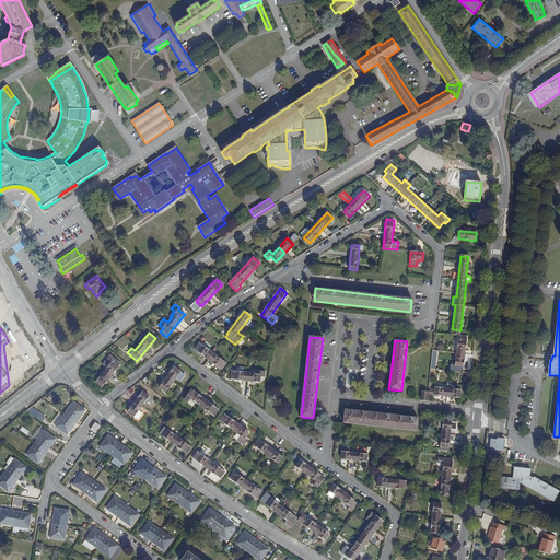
[(464,366),(466,342),(457,341),(455,365),(464,366)]
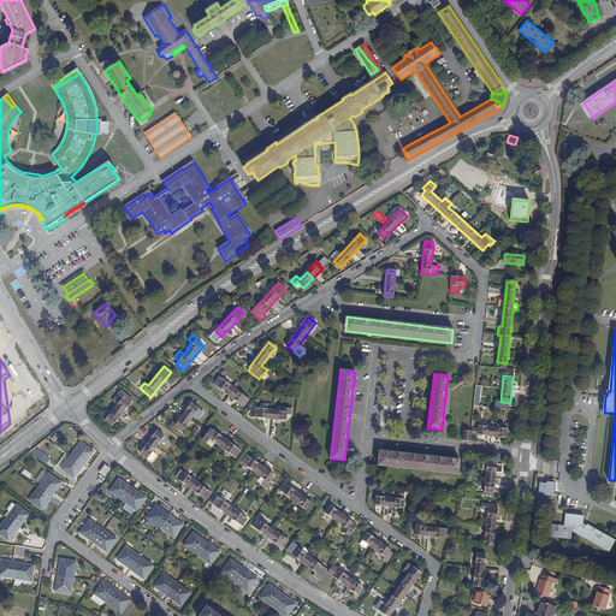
[(213,385),(243,407),(249,400),(219,378),(213,385)]
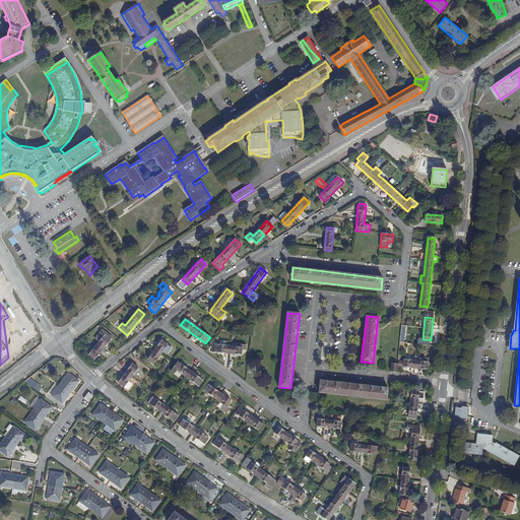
[(104,336),(88,354),(94,360),(110,341),(109,341),(112,337),(103,330),(100,333),(104,336)]
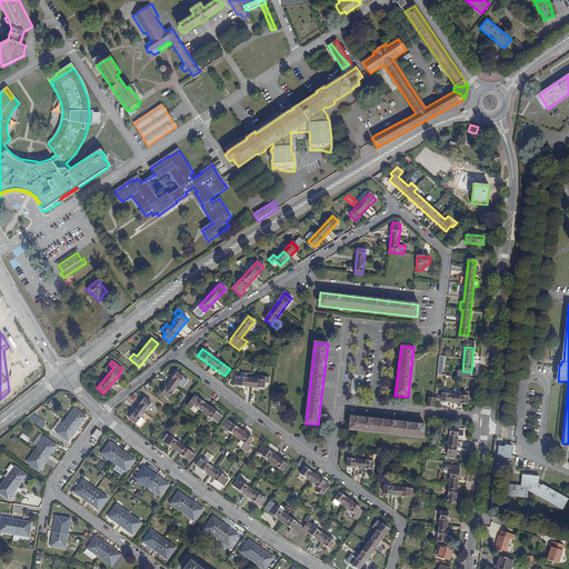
[(177,373),(162,393),(169,398),(179,385),(182,388),(188,381),(177,373)]
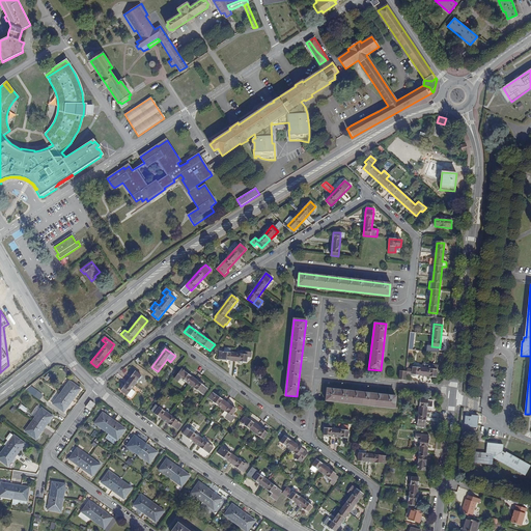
[(246,363),(246,358),(247,355),(243,355),(230,353),(231,348),(224,348),(224,353),(220,352),(219,360),(246,363)]
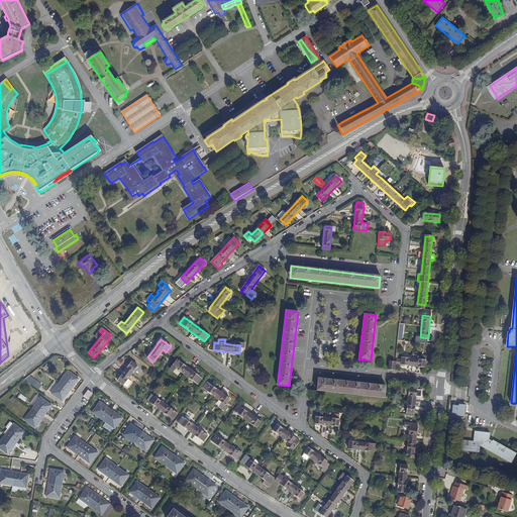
[(425,360),(418,359),(414,358),(414,354),(413,354),(412,358),(402,357),(402,360),(396,359),(396,365),(401,366),(424,368),(425,360)]
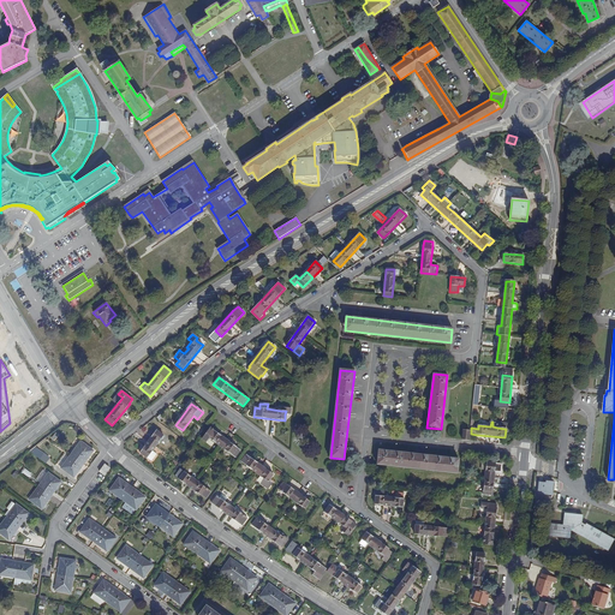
[(209,439),(234,458),(240,451),(210,428),(202,440),(207,443),(209,439)]
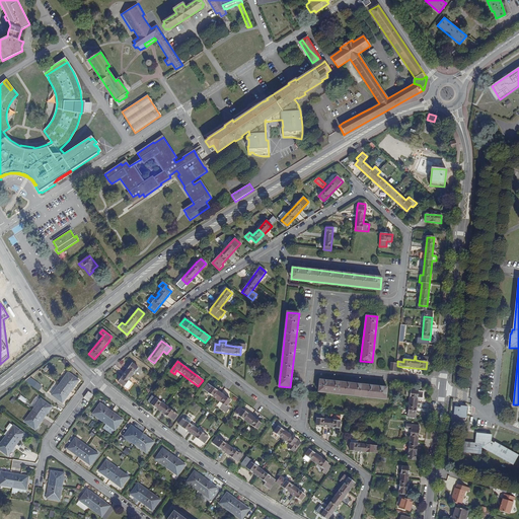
[(132,364),(118,382),(128,389),(132,383),(129,381),(138,368),(132,364)]
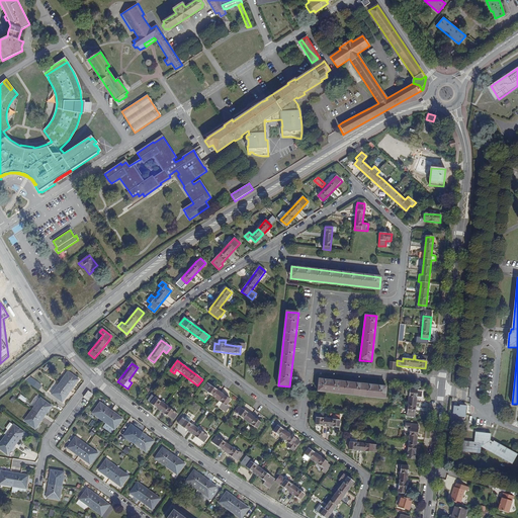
[(68,372),(52,395),(62,403),(78,380),(68,372)]
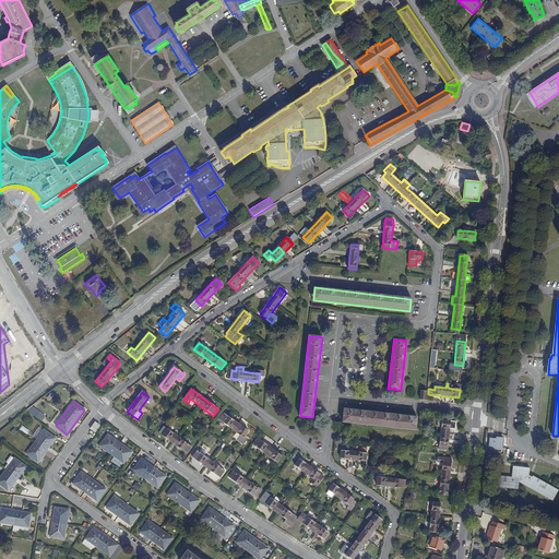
[(36,417),(39,411),(34,407),(28,411),(36,417)]
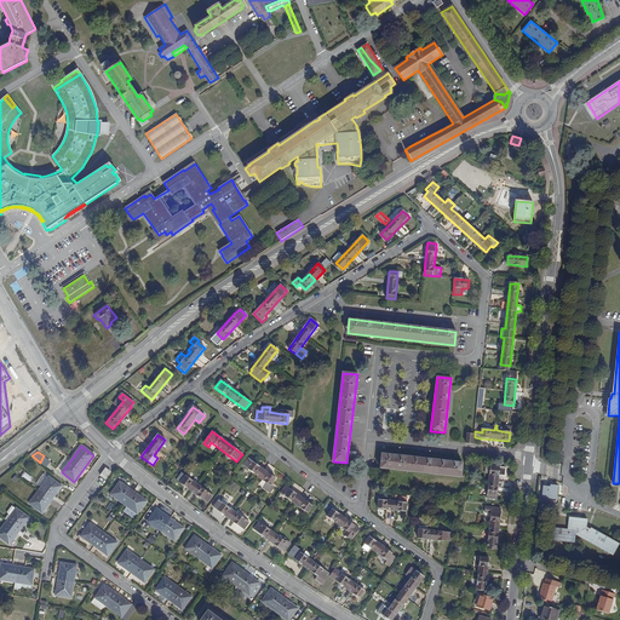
[(382,454),(380,468),(460,477),(463,464),(382,454)]
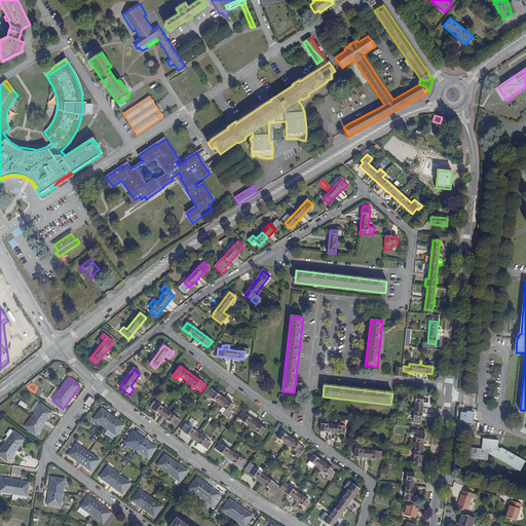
[(207,396),(223,407),(226,410),(223,413),(224,415),(228,418),(230,417),(232,414),(229,412),(230,411),(234,406),(212,389),(207,396)]
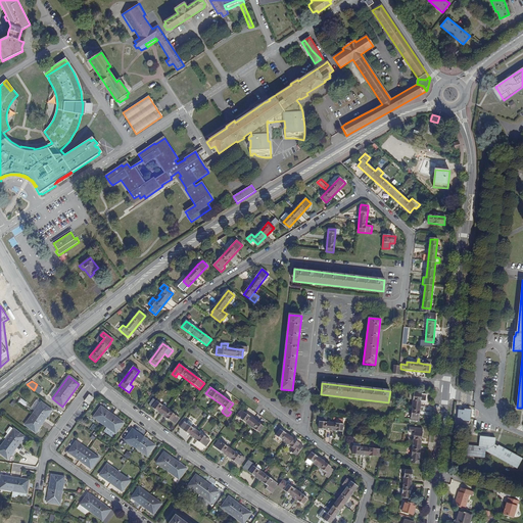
[(414,394),(413,400),(411,420),(418,421),(421,401),(426,402),(427,395),(414,394)]
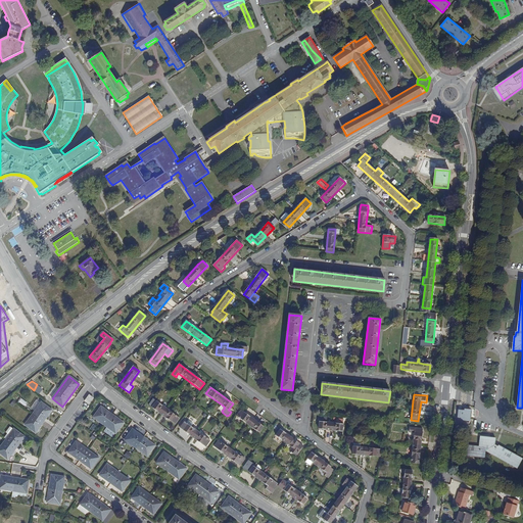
[(89,396),(85,401),(89,406),(93,399),(89,396)]
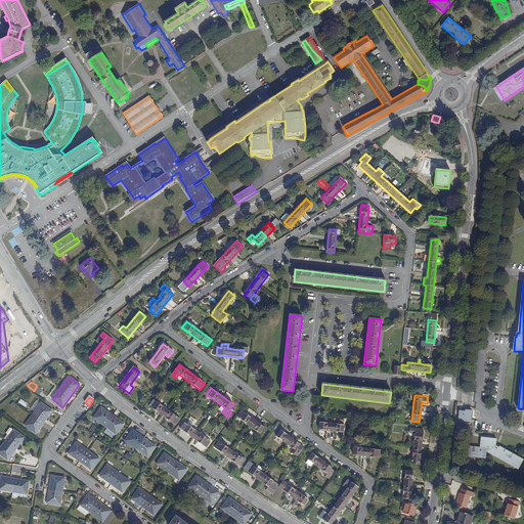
[(153,409),(157,402),(153,400),(148,406),(153,409)]
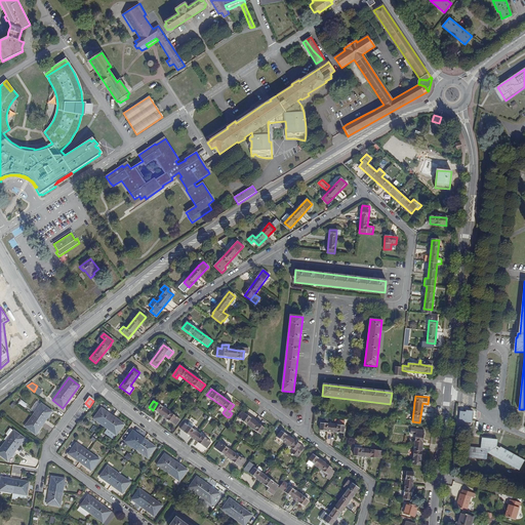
[(153,410),(175,426),(179,419),(157,403),(153,410)]
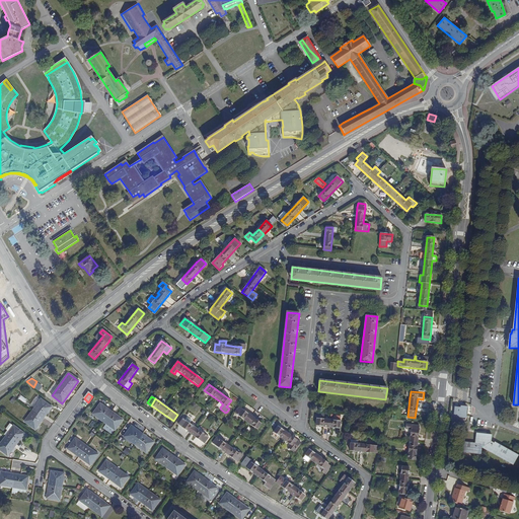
[(41,399),(24,422),(34,429),(52,408),(41,399)]
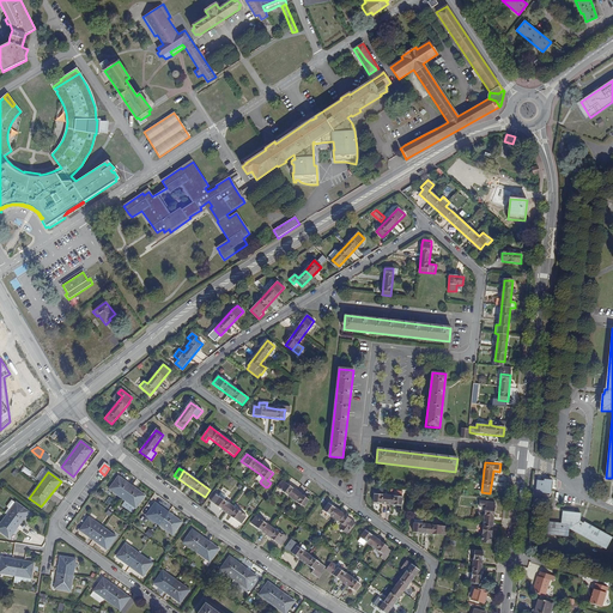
[(135,508),(135,509),(145,496),(119,477),(109,490),(125,501),(121,505),(132,513),(135,508)]
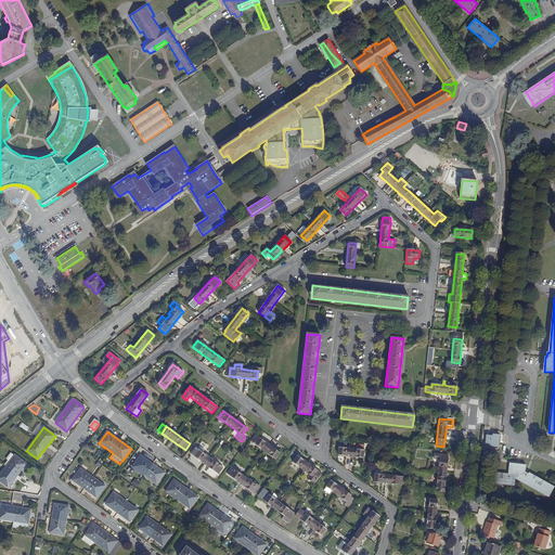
[(492,436),(487,436),(486,446),(499,446),(499,435),(494,435),(493,438),(492,438),(492,436)]
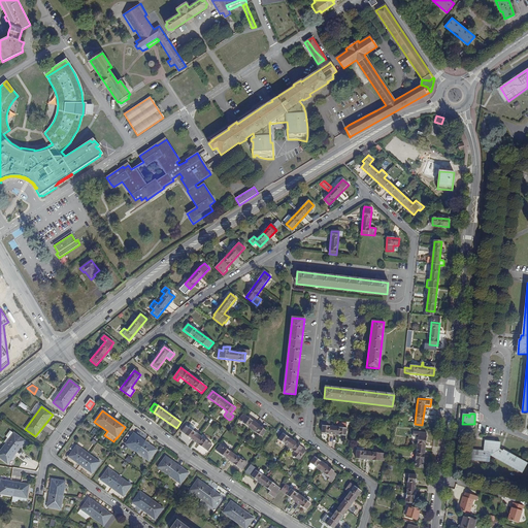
[(242,423),(261,436),(266,430),(246,417),(242,423)]
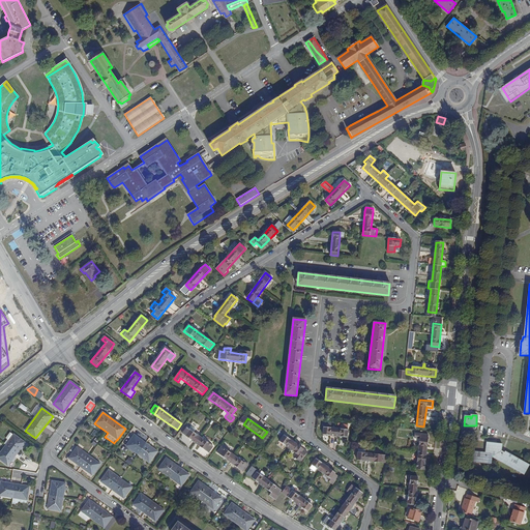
[(340,430),(330,429),(331,424),(324,423),(324,428),(323,435),(346,438),(347,430),(348,425),(341,424),(340,430)]
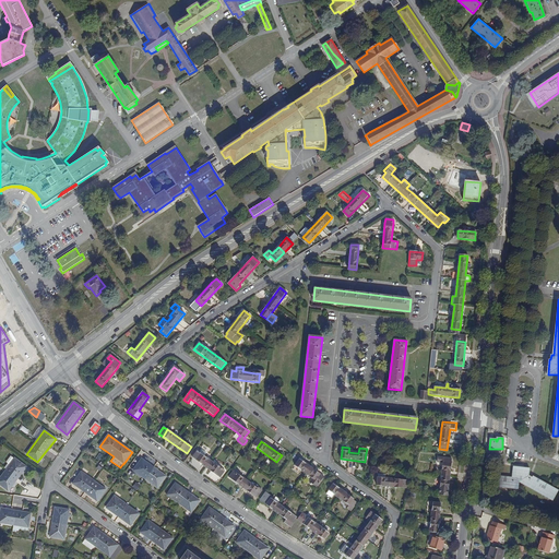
[(198,451),(192,458),(216,475),(221,467),(204,455),(206,453),(202,450),(200,452),(198,451)]
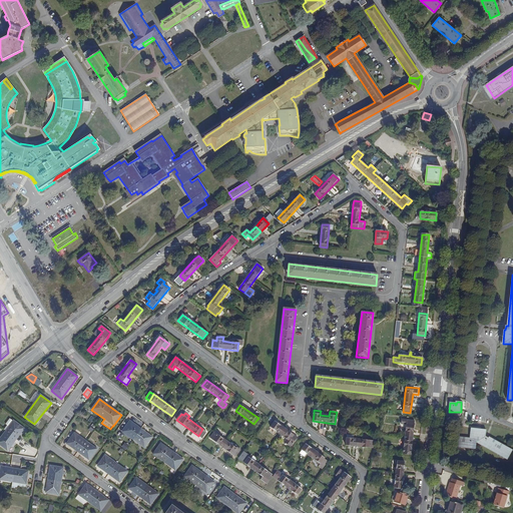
[(9,427),(5,431),(0,438),(0,444),(8,451),(24,429),(13,421),(11,420),(9,420),(6,425),(7,426),(9,427)]
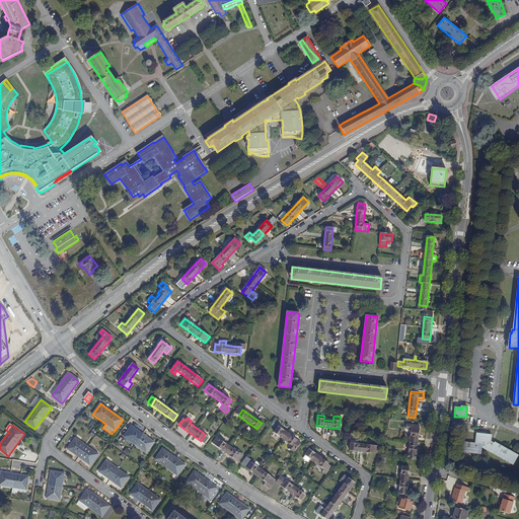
[(131,426),(124,437),(146,453),(153,442),(131,426)]
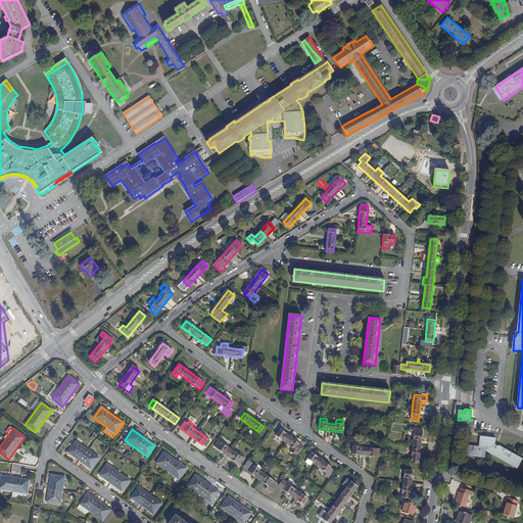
[(276,436),(274,439),(279,442),(281,439),(292,447),(289,452),(295,457),(302,446),(299,444),(299,443),(280,429),(276,436)]
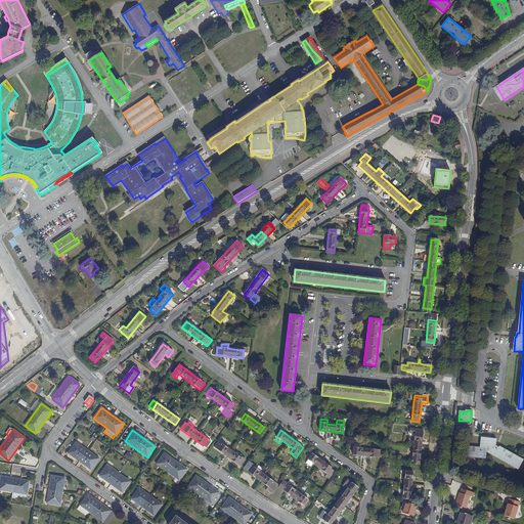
[(415,434),(411,463),(419,464),(423,430),(416,430),(415,434)]
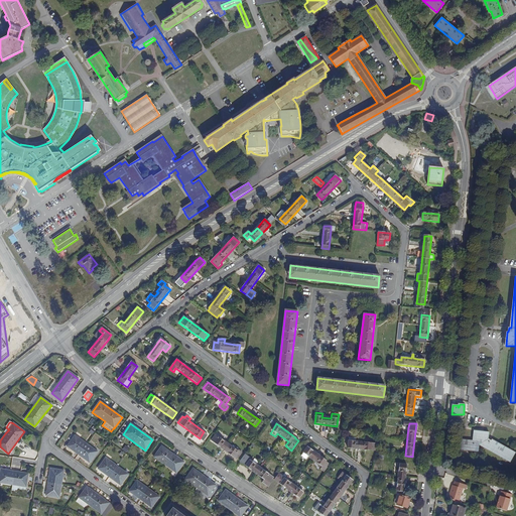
[(208,434),(204,431),(200,438),(204,440),(208,434)]
